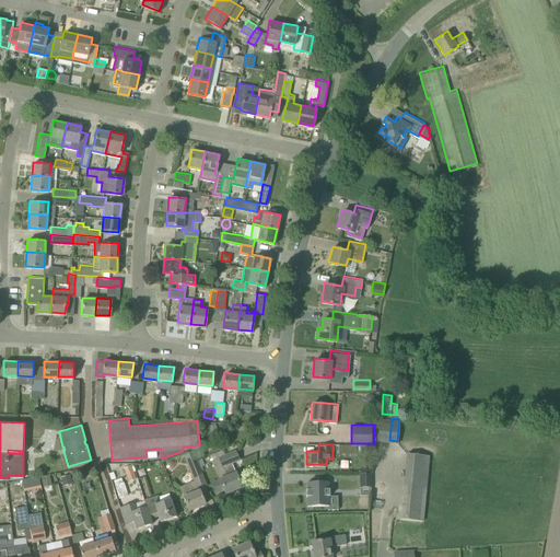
[(184,452),(190,468),(195,479),(181,485),(184,494),(183,495),(189,509),(205,502),(197,484),(206,480),(203,476),(202,473),(199,465),(197,459),(193,449),(184,452)]
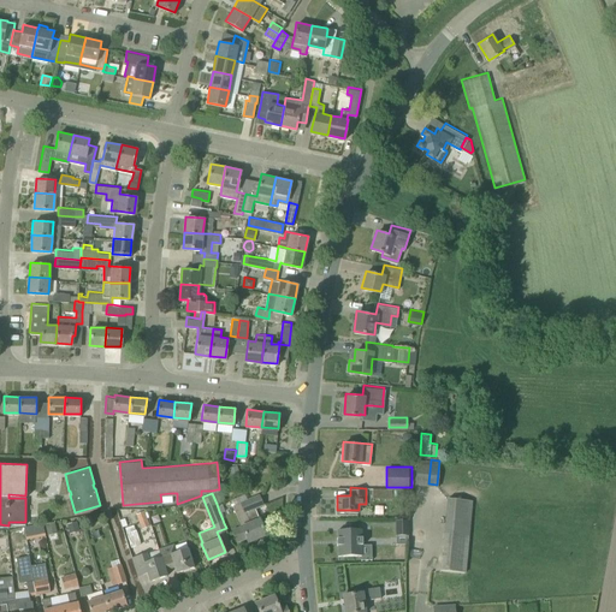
[(241,523),(232,527),(237,539),(246,535),(248,540),(266,533),(260,517),(259,517),(254,506),(262,503),(259,493),(234,504),(241,523)]
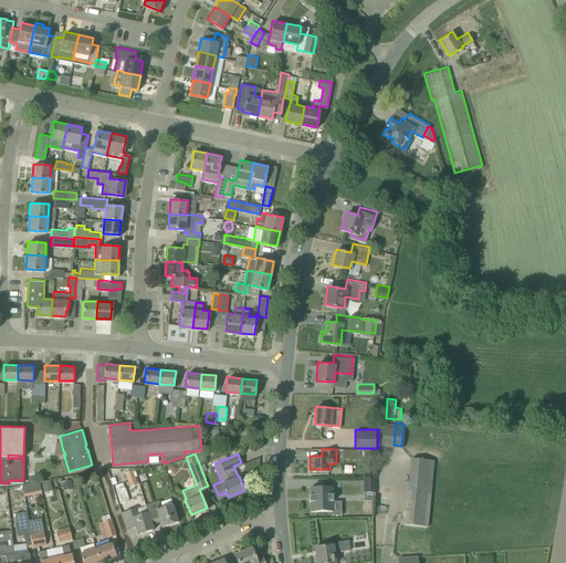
[(430,524),(435,458),(412,456),(408,523),(430,524)]
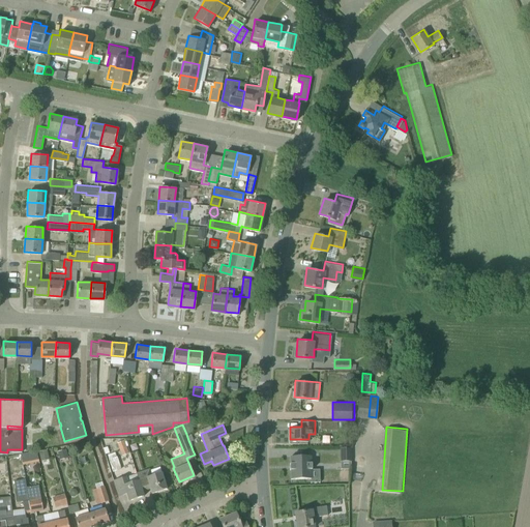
[(117,441),(120,447),(126,445),(123,439),(117,441)]
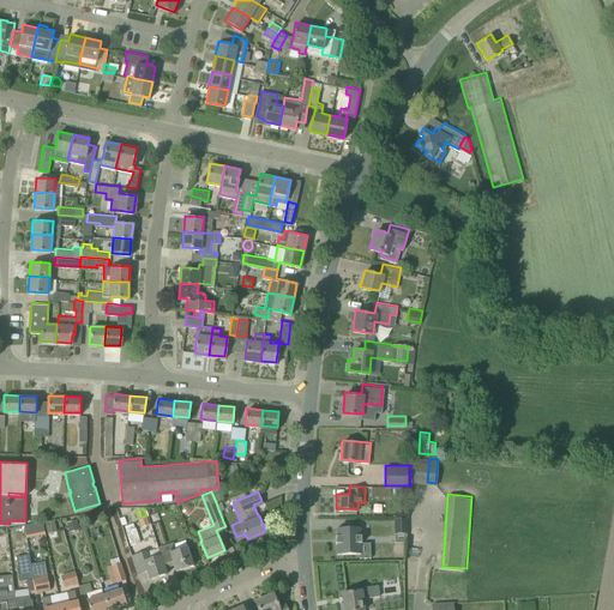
[(96,509),(88,512),(90,520),(98,518),(96,509)]
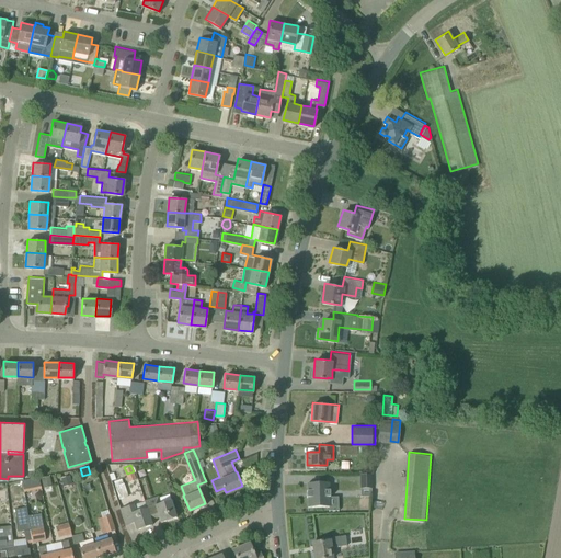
[(29,477),(36,475),(35,467),(27,469),(29,477)]
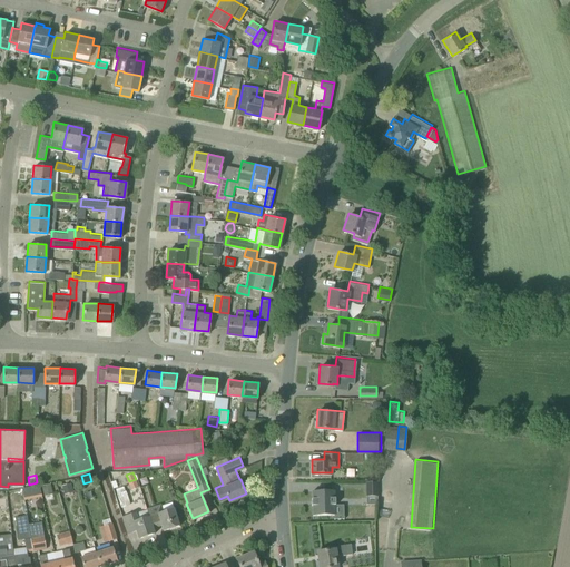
[(119,478),(111,480),(114,487),(116,487),(117,491),(125,489),(124,484),(120,485),(119,478)]
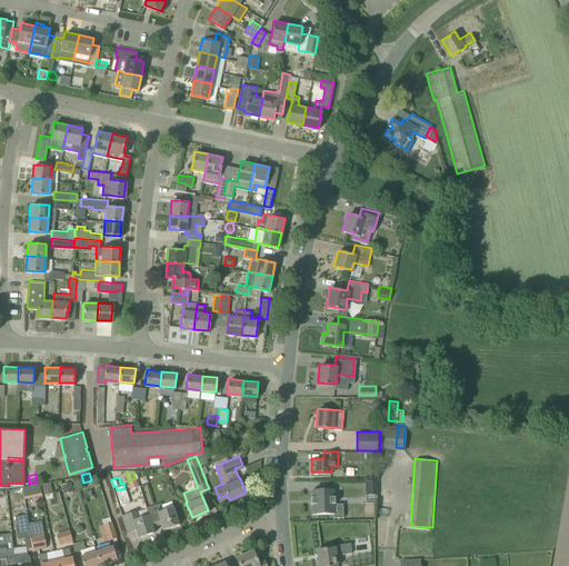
[(377,493),(377,478),(366,478),(366,494),(377,493)]
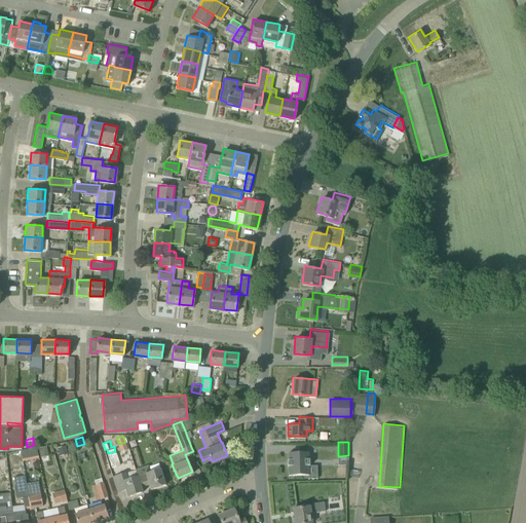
[(48,453),(46,444),(39,446),(41,455),(48,453)]
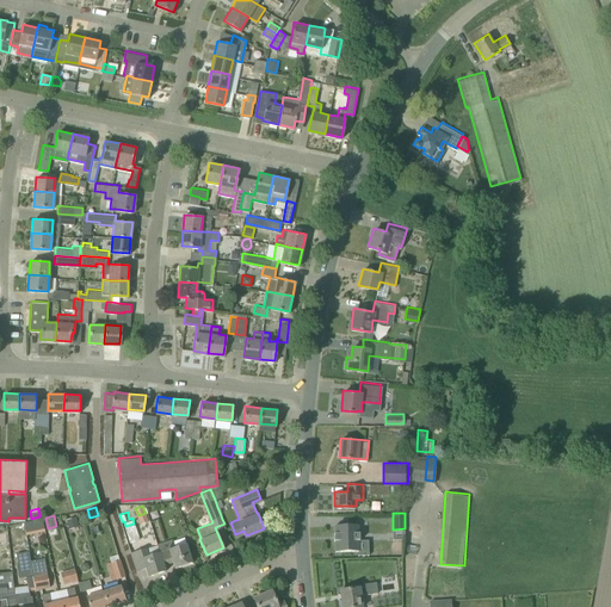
[(67,518),(69,527),(78,525),(75,515),(67,518)]
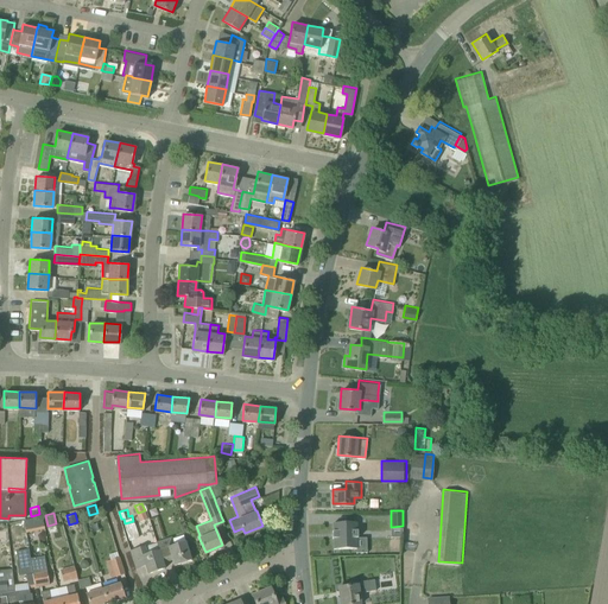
[(333,528),(333,529),(333,536),(334,547),(358,546),(356,535),(358,535),(358,528),(356,528),(356,520),(333,521),(333,528)]
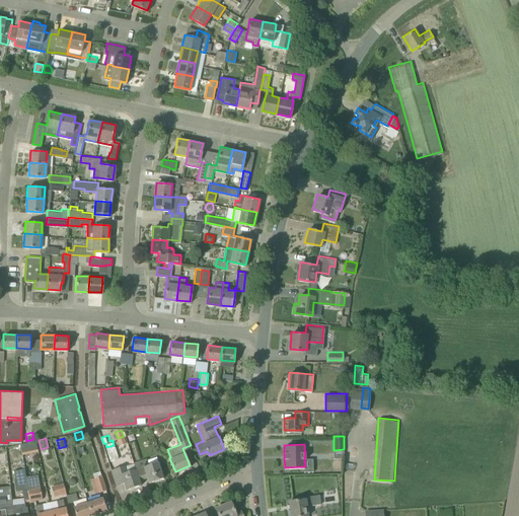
[(163,476),(158,460),(149,463),(147,457),(134,461),(133,462),(135,467),(139,478),(147,475),(148,481),(163,476)]
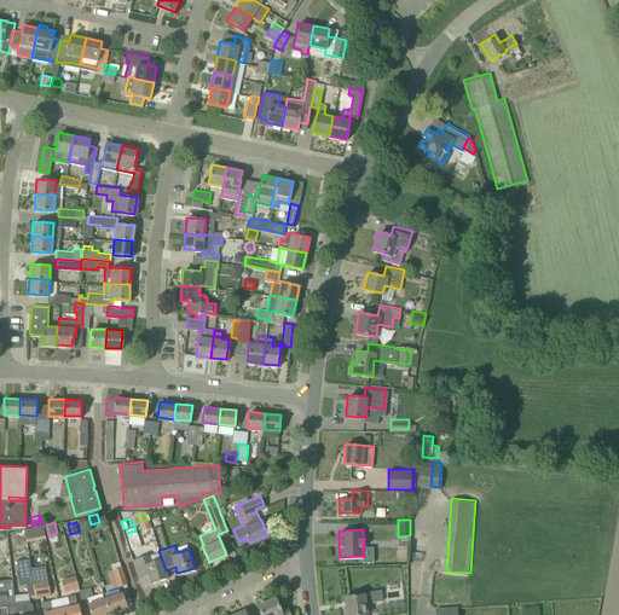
[(148,555),(146,553),(133,558),(138,576),(148,574),(150,581),(168,576),(166,570),(161,557),(158,551),(148,555)]
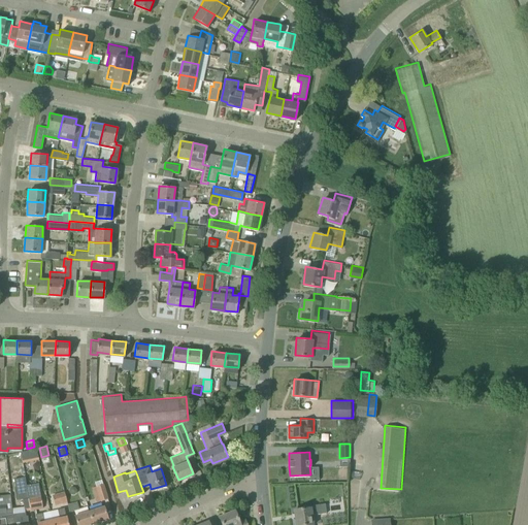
[(31,509),(26,484),(25,476),(14,478),(15,485),(14,486),(17,498),(23,497),(25,510),(31,509)]
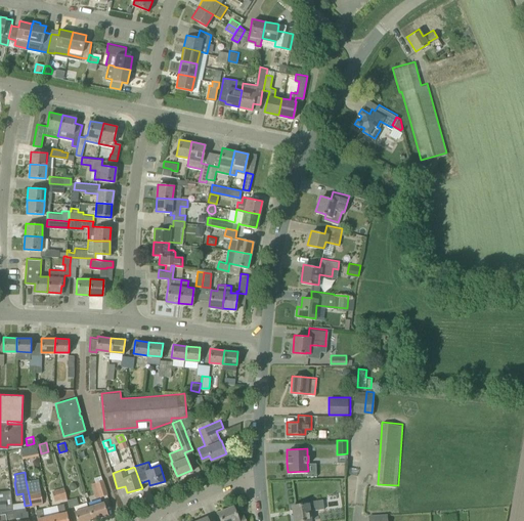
[(38,478),(26,480),(31,505),(42,503),(38,478)]
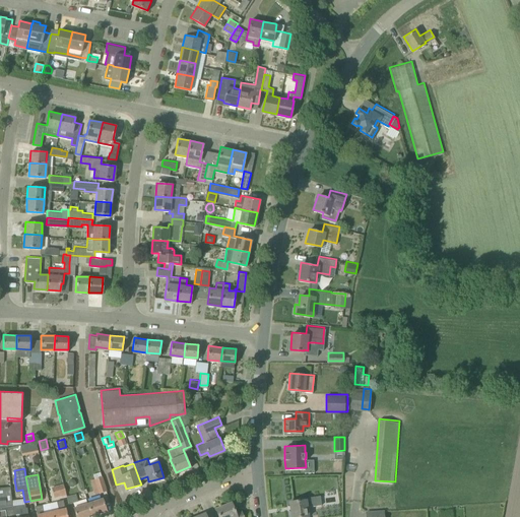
[(102,475),(95,477),(100,492),(107,490),(103,474),(102,475)]
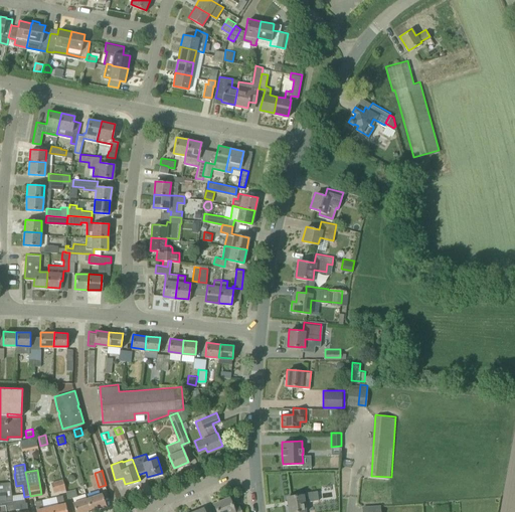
[(62,478),(51,480),(54,490),(64,487),(62,478)]
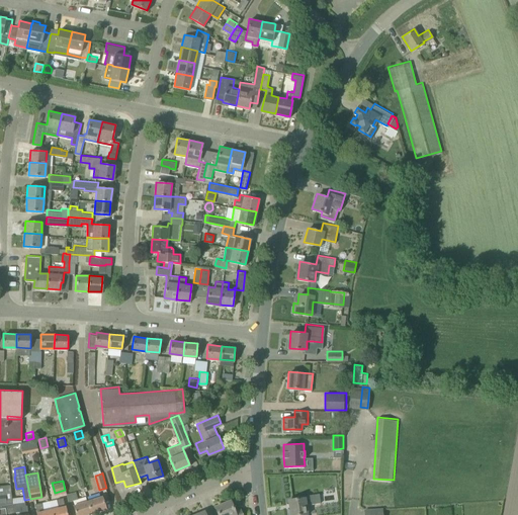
[(0,501),(12,501),(12,497),(11,491),(10,484),(0,484),(0,501)]
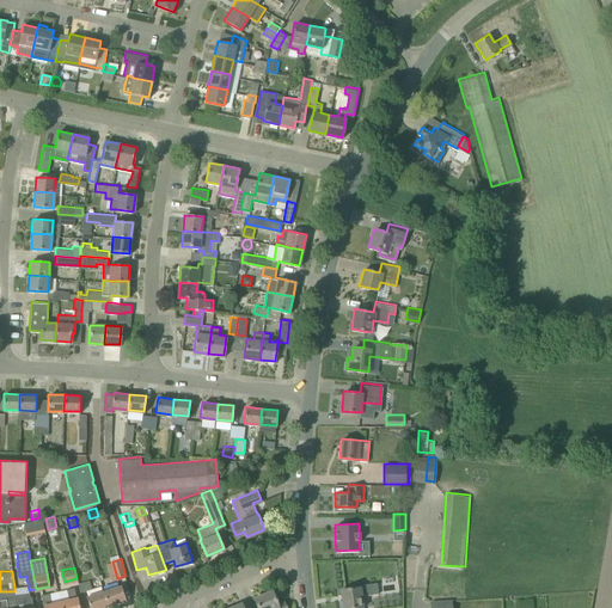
[(79,581),(80,590),(91,588),(89,578),(79,581)]
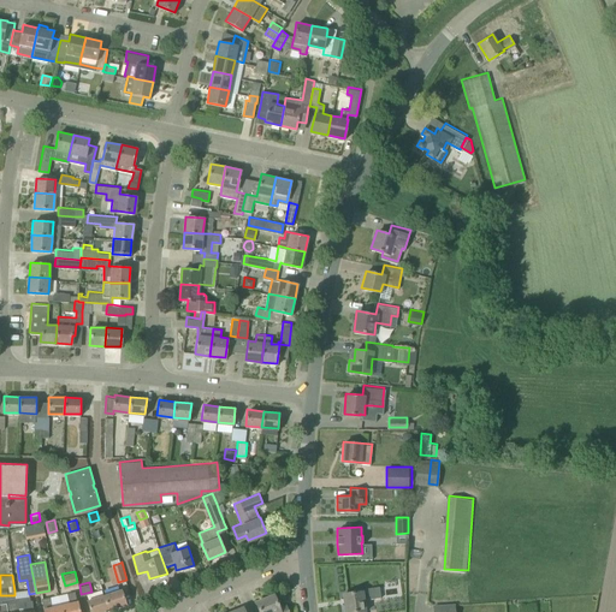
[(362,590),(348,592),(343,593),(345,611),(350,611),(354,611),(366,611),(366,610),(365,610),(363,598),(380,595),(379,586),(361,588),(362,590)]
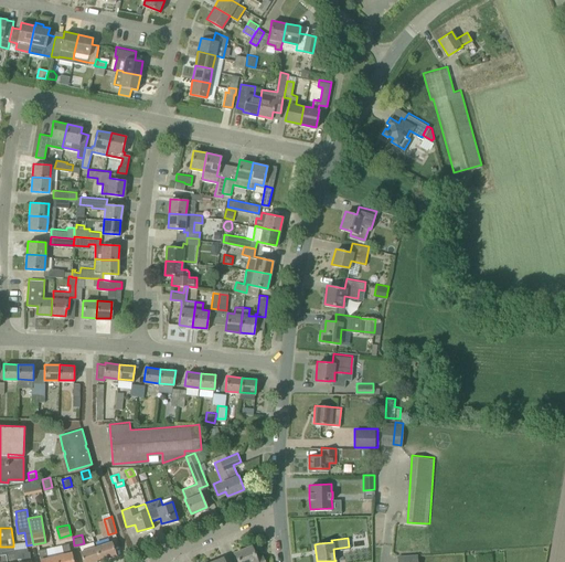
[(56,561),(73,561),(70,541),(62,542),(64,552),(55,554),(56,561)]
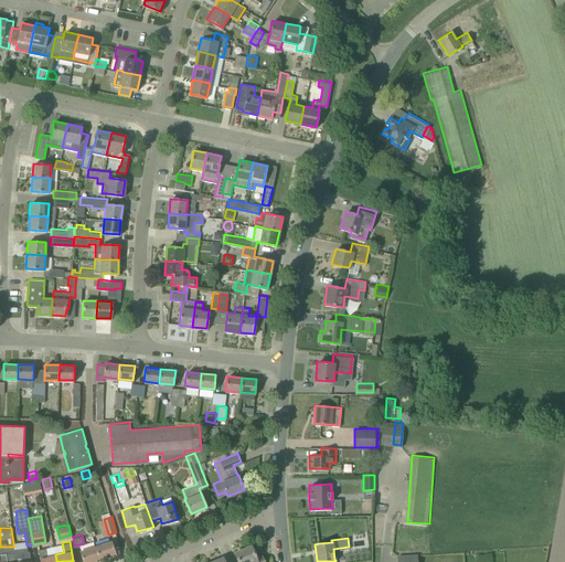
[(95,545),(99,560),(116,554),(112,541),(95,545)]
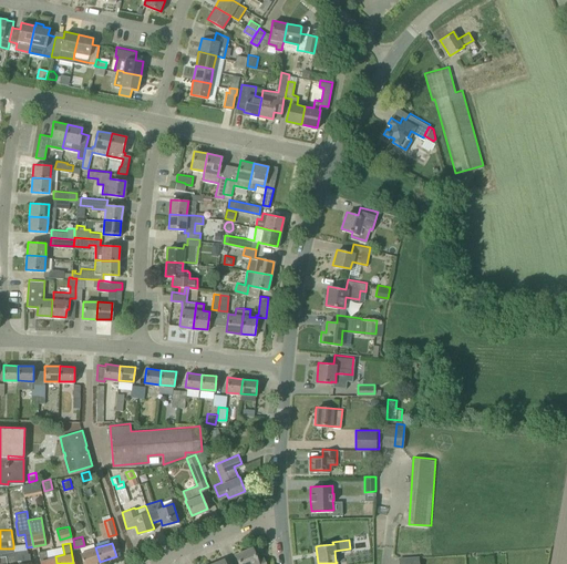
[(39,550),(41,563),(57,563),(55,556),(53,546),(39,550)]
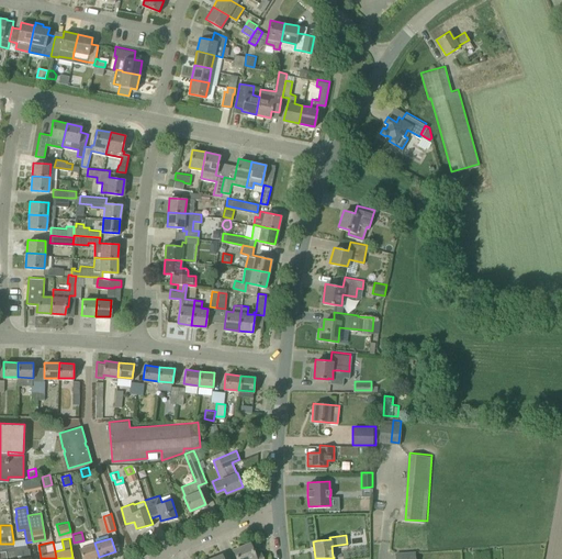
[(90,558),(99,557),(94,543),(79,548),(82,558),(90,558)]
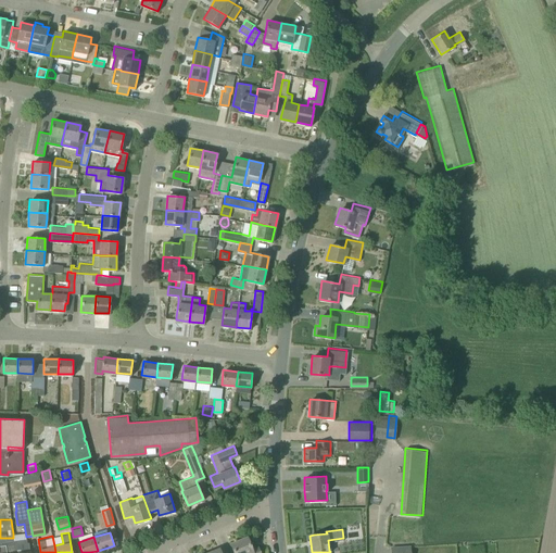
[(230,543),(235,552),(260,552),(257,547),(252,549),(247,537),(230,543)]
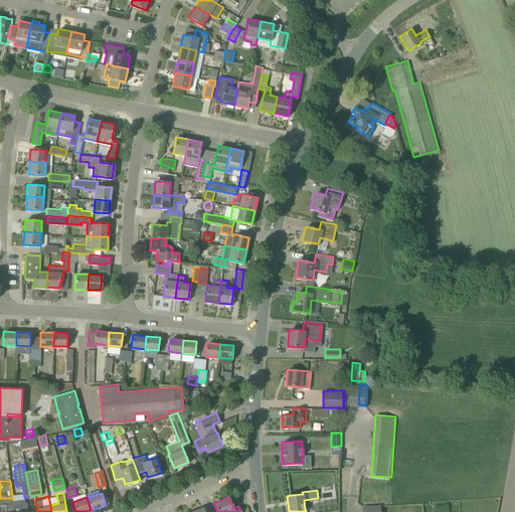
[(13,511),(28,511),(27,500),(24,500),(24,498),(12,499),(13,502),(12,502),(13,511)]
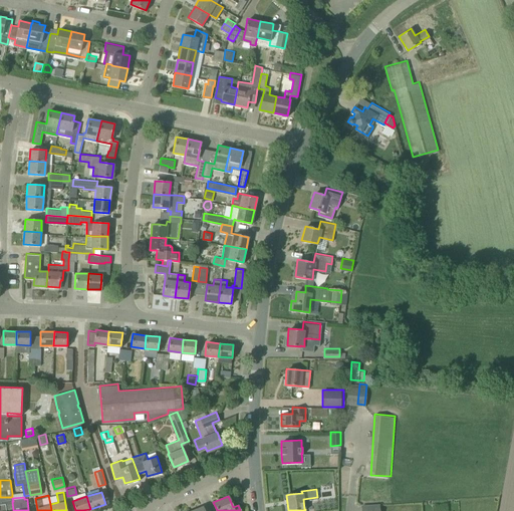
[(13,510),(12,501),(5,502),(0,502),(0,510),(13,510)]
